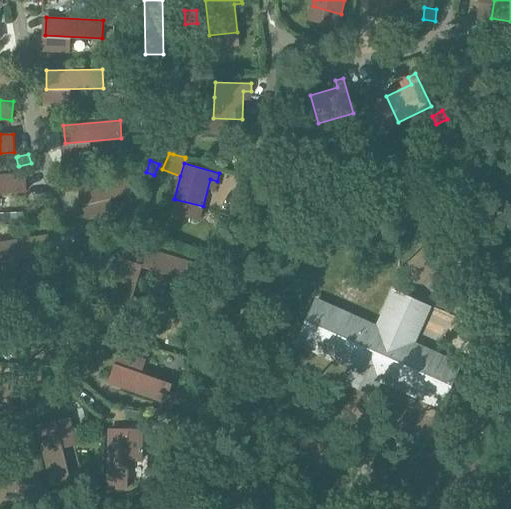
[(86,204),(140,190),(136,172),(81,186),(86,204)]
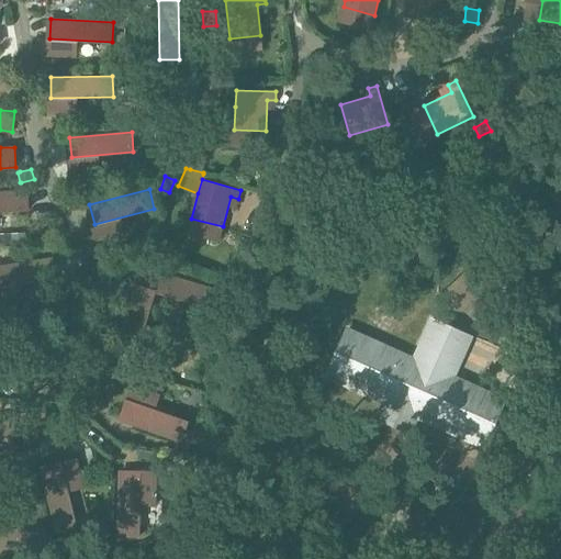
[(0,191),(0,212),(29,210),(26,190),(0,191)]
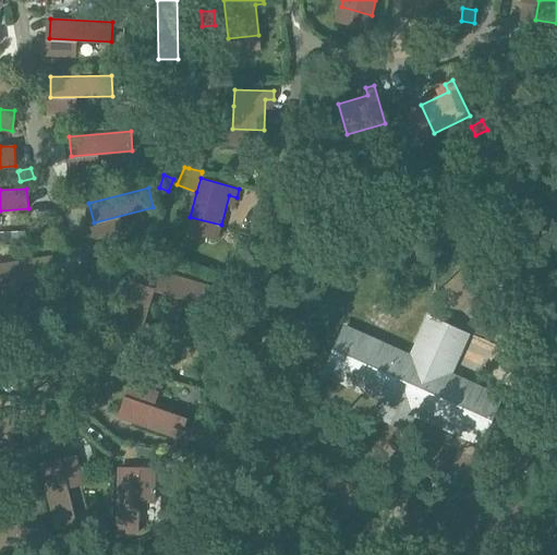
[(0,241),(12,241),(12,230),(0,230),(0,241)]
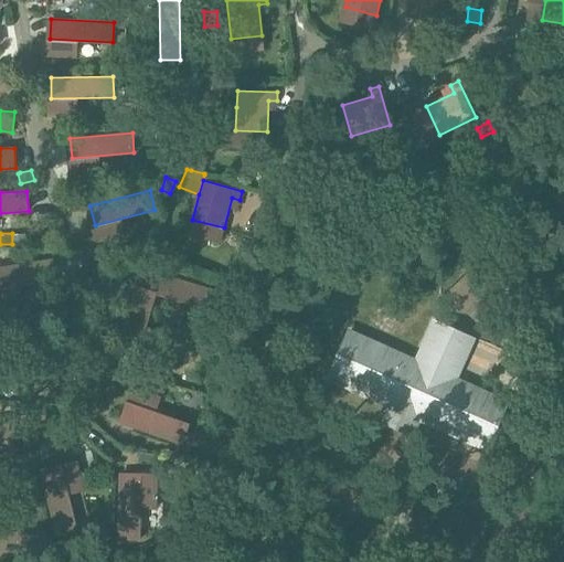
[(12,233),(12,244),(27,243),(27,233),(12,233)]
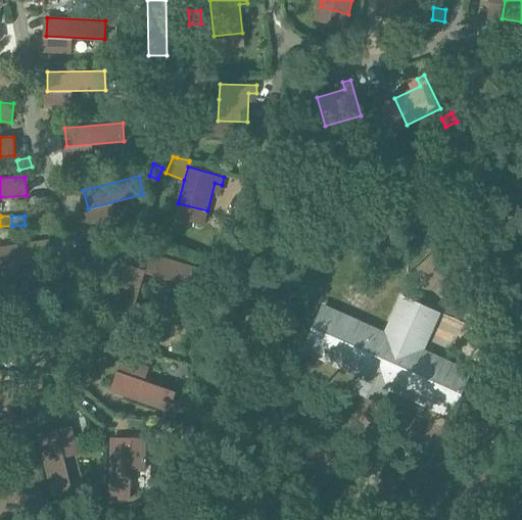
[(0,266),(52,258),(49,240),(0,246),(0,266)]
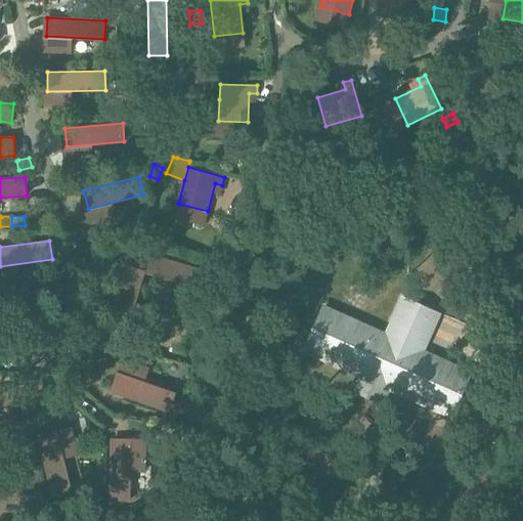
[(205,290),(210,272),(155,255),(149,273),(205,290)]
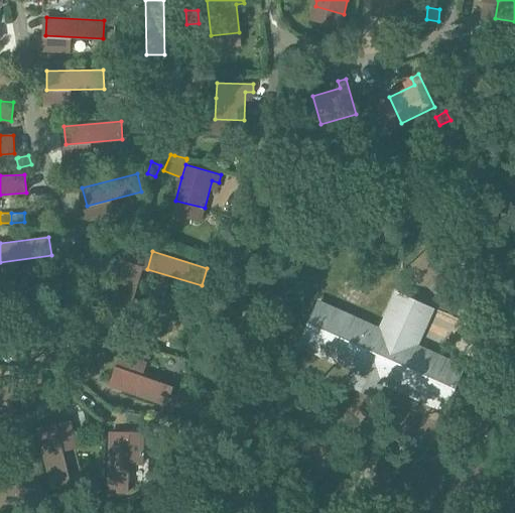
[(127,323),(144,268),(126,262),(110,316),(127,323)]
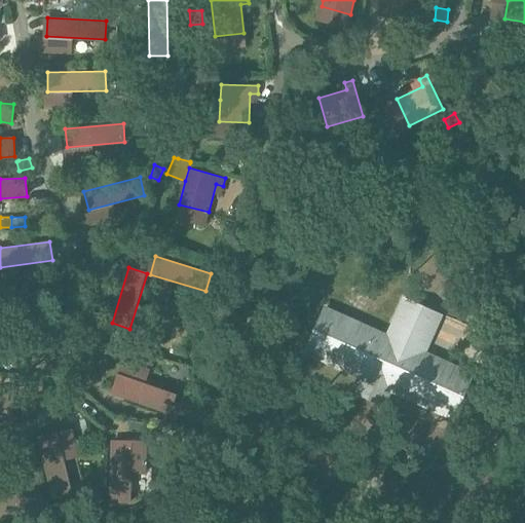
[(30,277),(31,278),(38,287),(39,287),(47,279),(46,279),(40,271),(39,270),(30,277)]
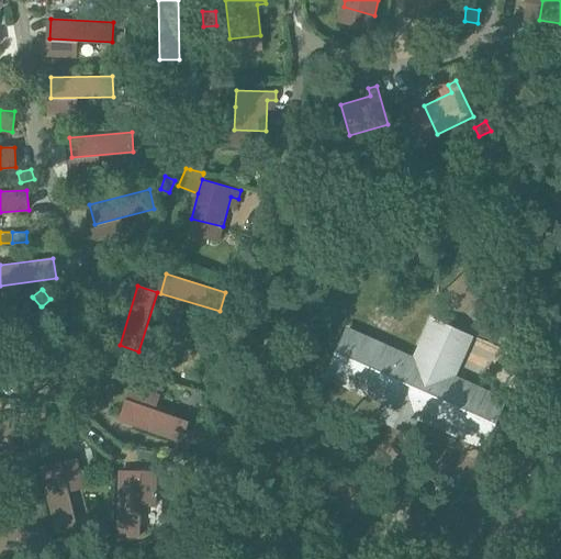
[(343,341),(327,375),(483,445),(505,398),(477,386),(455,375),(459,366),(468,346),(471,337),(472,336),(433,319),(432,321),(428,327),(415,357),(410,355),(348,327),(343,341)]
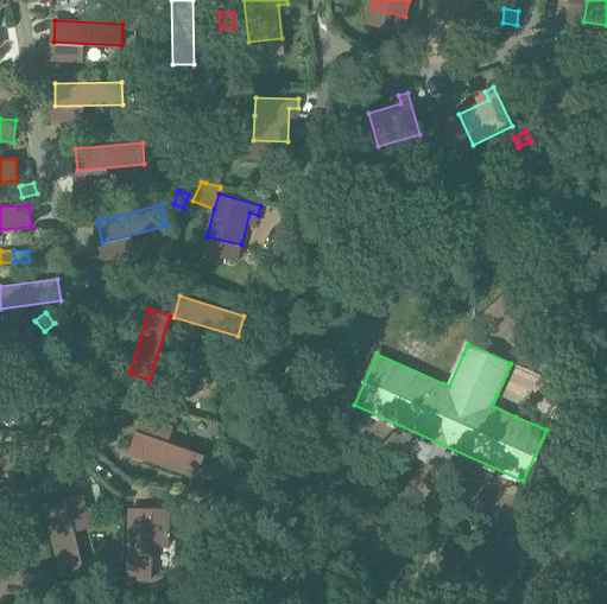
[(20,417),(80,385),(69,366),(10,396),(20,417)]
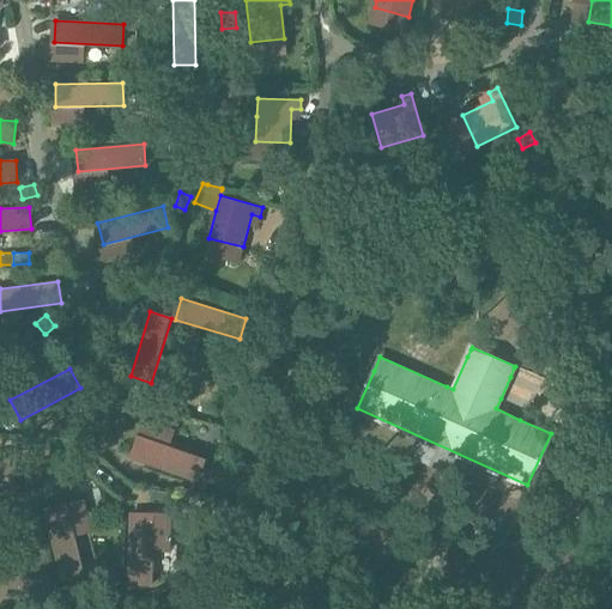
[(198,477),(205,457),(141,434),(134,455),(198,477)]
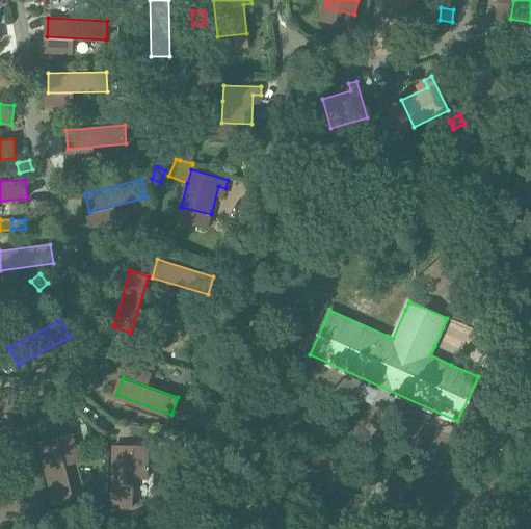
[(0,414),(45,407),(42,388),(0,394),(0,414)]
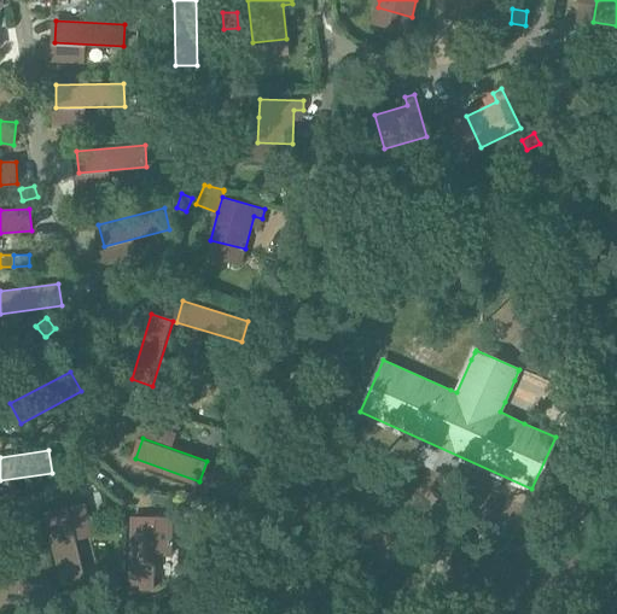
[(221,469),(213,472),(216,486),(226,484),(221,469)]
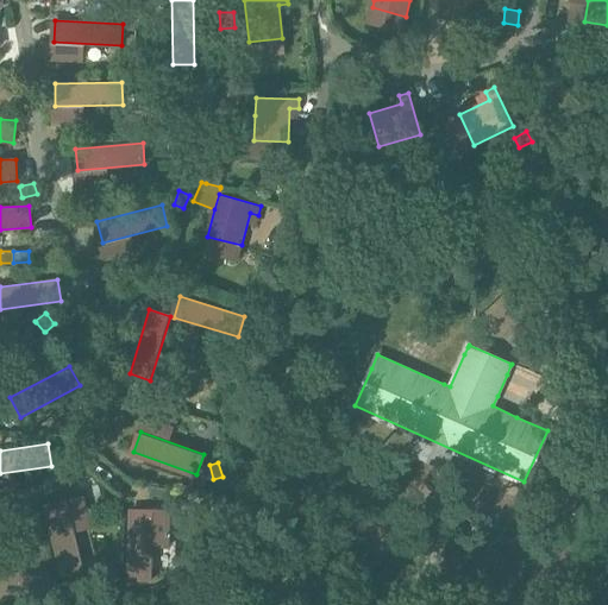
[(169,486),(152,484),(150,493),(167,497),(169,486)]
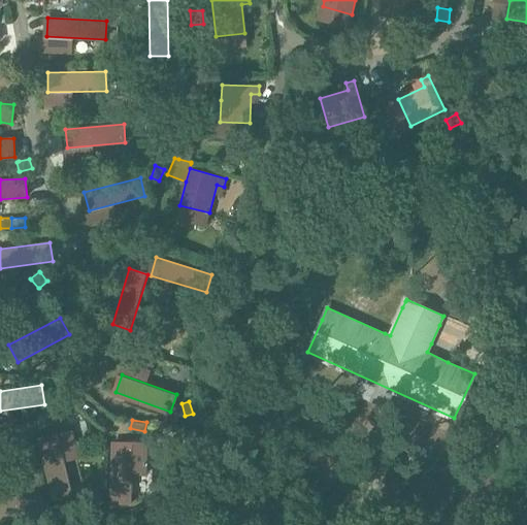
[(55,496),(73,491),(60,434),(41,439),(55,496)]
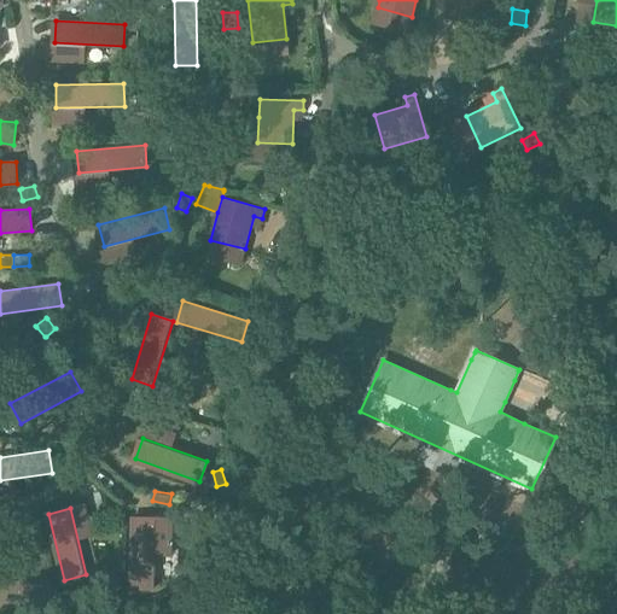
[(156,586),(157,519),(135,518),(133,586),(156,586)]
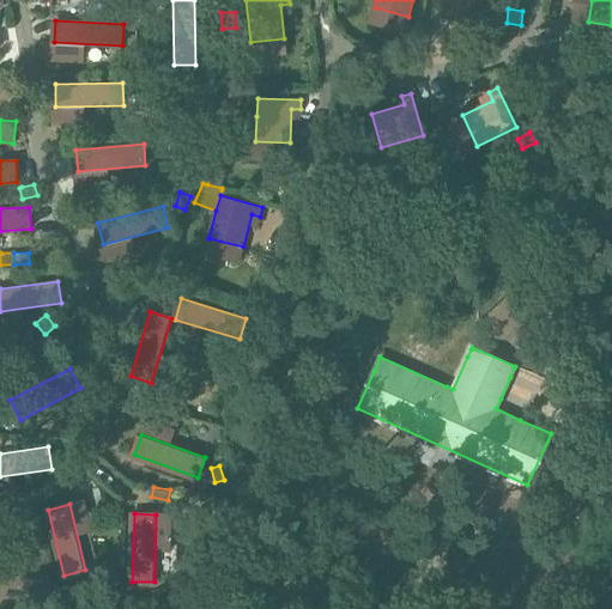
[(0,600),(50,591),(47,570),(0,577),(0,600)]
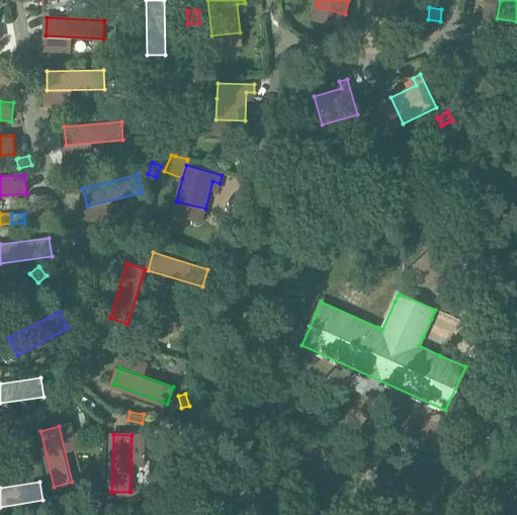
[(22,514),(38,514),(37,505),(22,507),(22,514)]
